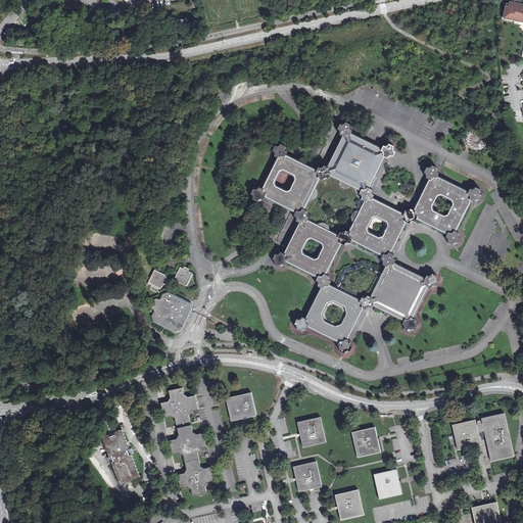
[(516,5),(509,4),(504,5),(501,21),(517,25),(522,34),(522,49),(521,58),(522,57),(522,6),(516,6),(516,5)]
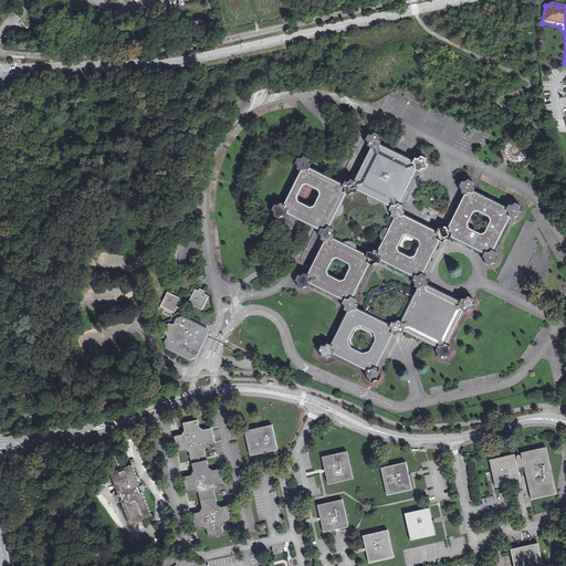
[(299,284),(297,286),(303,289),(303,286),(306,285),(308,287),(311,283),(344,300),(342,304),(344,305),(345,307),(344,310),(348,312),(331,345),(327,343),(326,346),(324,346),(322,345),(318,350),(321,352),(322,355),(321,356),(326,359),(327,357),(329,356),(332,357),(334,353),(368,370),(366,375),(368,376),(368,378),(368,380),(373,383),(374,380),(377,379),(379,380),(381,376),(379,375),(378,371),(379,369),(376,368),(392,334),(396,335),(397,334),(400,333),(402,334),(405,329),(438,347),(436,350),(438,352),(439,354),(438,356),(443,358),(443,357),(447,356),(449,357),(451,352),(449,350),(449,347),(449,346),(447,345),(463,311),(467,312),(467,311),(470,310),(472,311),(474,305),(472,304),(472,301),(472,300),(468,296),(467,299),(463,300),(462,299),(461,301),(427,284),(428,282),(426,281),(425,278),(426,275),(423,274),(440,241),(442,242),(443,240),(447,239),(449,240),(450,238),(484,254),(482,257),(484,258),(485,261),(485,263),(489,265),(490,263),(494,262),(495,263),(498,259),(495,258),(495,254),(495,252),(493,251),(511,218),(513,219),(514,217),(516,216),(519,217),(521,211),(520,210),(519,208),(520,206),(514,203),(513,205),(511,206),(509,205),(507,208),(473,191),(474,188),(472,187),(471,185),(472,182),(468,180),(467,181),(463,182),(462,182),(459,187),(461,188),(462,190),(461,192),(463,194),(447,228),(444,227),(443,228),(440,230),(438,229),(437,231),(404,215),(405,211),(402,210),(401,208),(402,206),(399,203),(416,169),(420,171),(420,169),(423,168),(426,169),(428,164),(426,163),(426,160),(427,158),(421,156),(420,158),(417,158),(416,158),(413,161),(379,145),(381,142),(379,140),(379,137),(380,135),(374,133),(373,135),(370,135),(368,134),(365,140),(367,142),(368,144),(367,146),(371,147),(355,181),(350,179),(349,181),(347,182),(345,181),(343,185),(310,168),(311,165),(310,164),(307,160),(308,158),(304,156),(303,158),(300,158),(299,158),(295,163),(297,164),(297,168),(297,169),(301,170),(284,205),(281,202),(280,205),(276,206),(274,205),(272,210),(274,211),(274,215),(274,216),(279,219),(280,217),(283,216),(284,217),(286,212),(321,230),(318,233),(321,234),(322,238),(321,240),(324,241),(307,274),(304,273),(303,275),(301,276),(297,275),(295,281),(297,282),(299,284)]
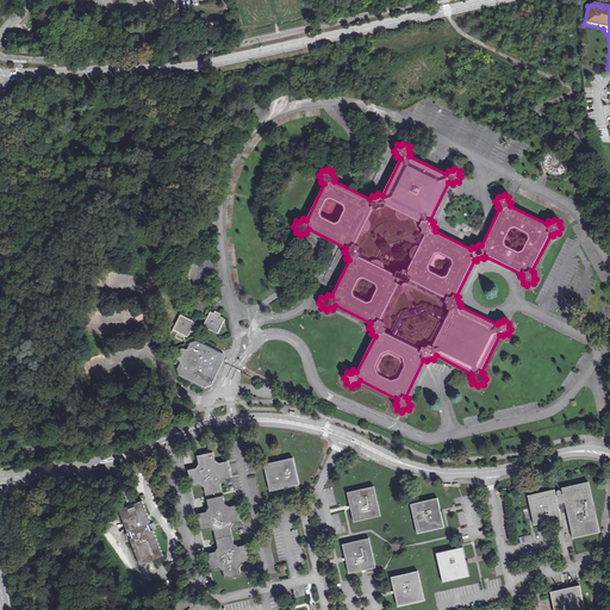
[(546,173),(554,176),(561,175),(567,169),(568,159),(561,151),(552,151),(545,156),(542,165),(546,173)]
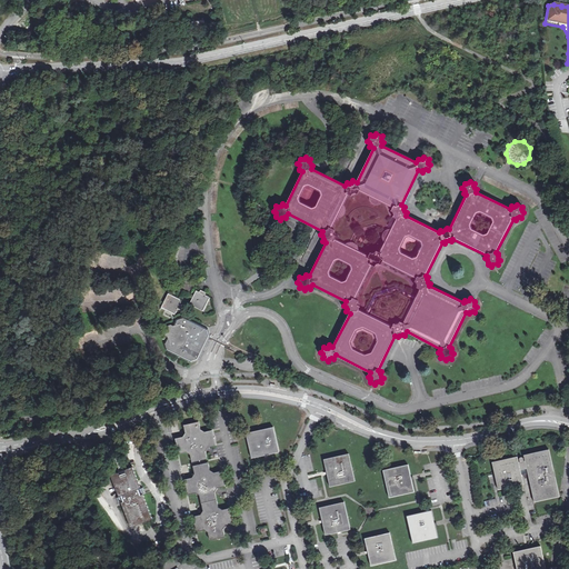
[(193,302),(191,301),(190,305),(203,311),(209,298),(205,296),(206,293),(200,290),(199,292),(196,291),(195,295),(197,296),(193,302)]
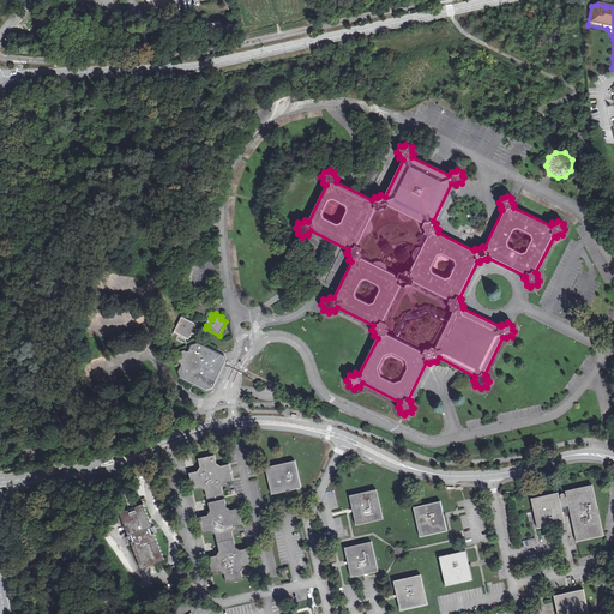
[(184,321),(185,319),(181,318),(174,332),(188,339),(191,333),(193,335),(196,330),(193,329),(196,324),(192,323),(191,325),(184,321)]
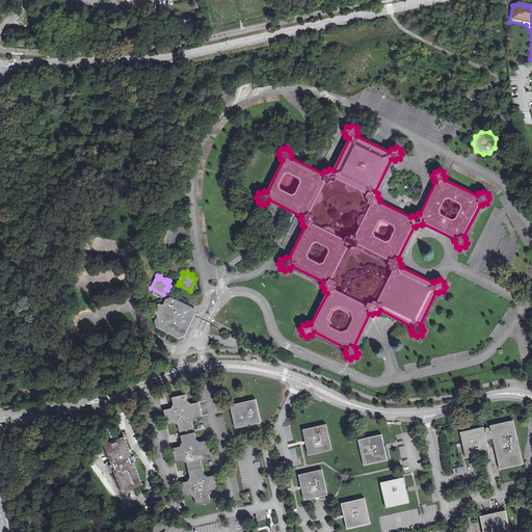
[(154,311),(155,315),(156,315),(153,322),(156,328),(178,340),(185,338),(195,316),(194,309),(171,296),(164,298),(161,304),(160,303),(157,306),(154,311)]
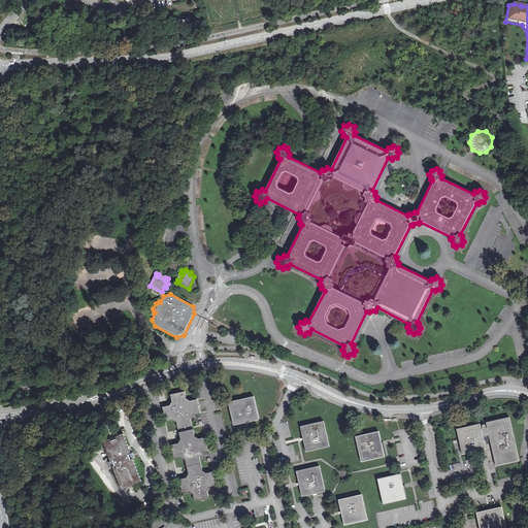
[(13,389),(12,387),(10,385),(0,388),(0,392),(2,394),(11,391),(13,389)]
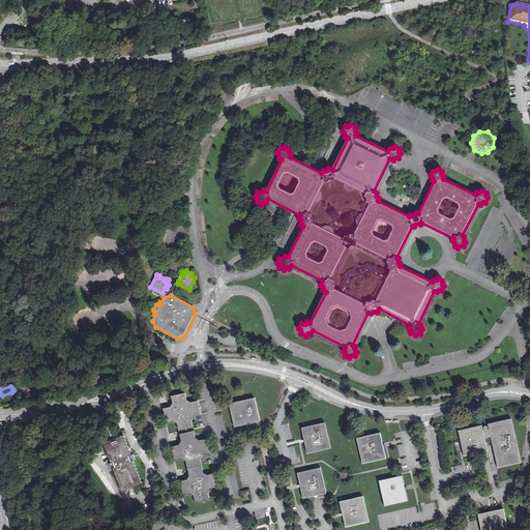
[(198,401),(190,403),(186,400),(185,392),(171,396),(172,403),(170,407),(163,409),(166,422),(173,421),(177,423),(179,431),(193,428),(190,419),(194,416),(201,415),(198,401)]
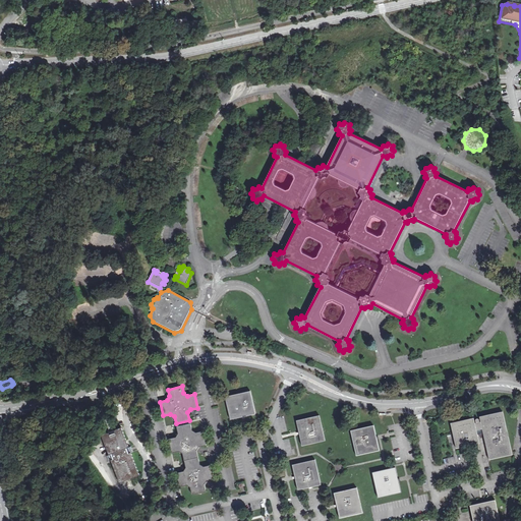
[(225,397),(231,420),(255,414),(250,391),(225,397)]
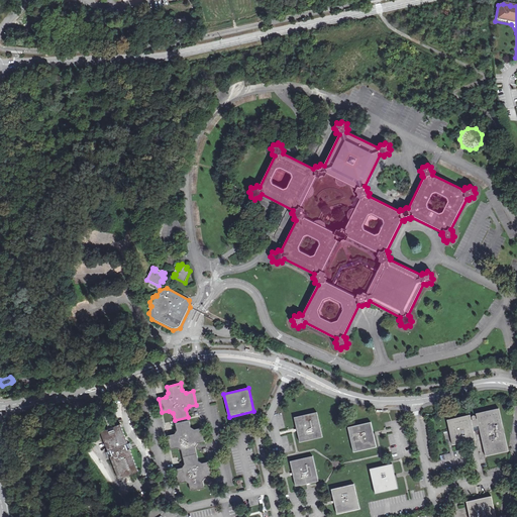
[(472,418),(472,420),(471,420),(470,415),(447,420),(452,445),(475,440),(473,427),(478,426),(483,446),(486,456),(508,451),(499,409),(476,414),(477,419),(476,419),(475,417),(473,416),(472,418)]
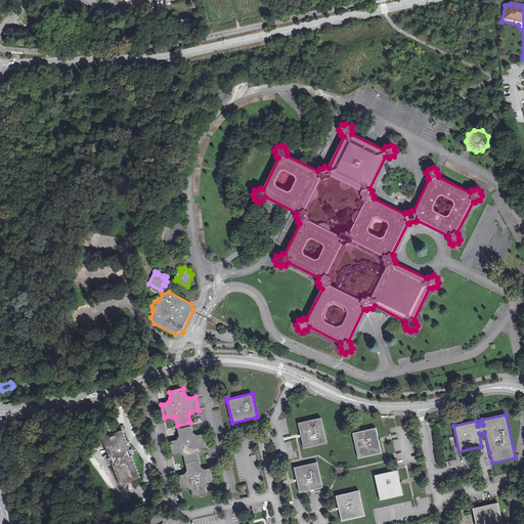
[(298,424),(304,448),(326,443),(321,419),(298,424)]
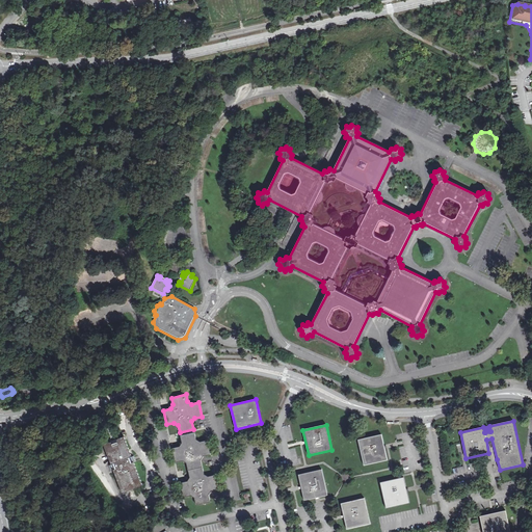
[(207,441),(200,443),(195,440),(194,432),(180,435),(182,443),(180,447),(173,449),(176,462),(183,461),(186,463),(188,471),(202,468),(201,460),(203,456),(210,454),(207,441)]
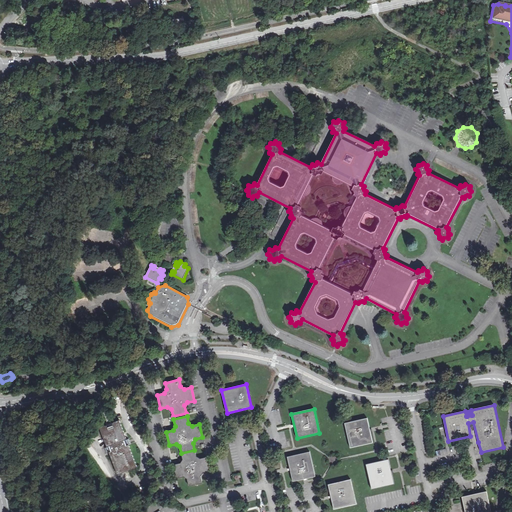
[(344,423),(350,448),(373,443),(367,418),(344,423)]
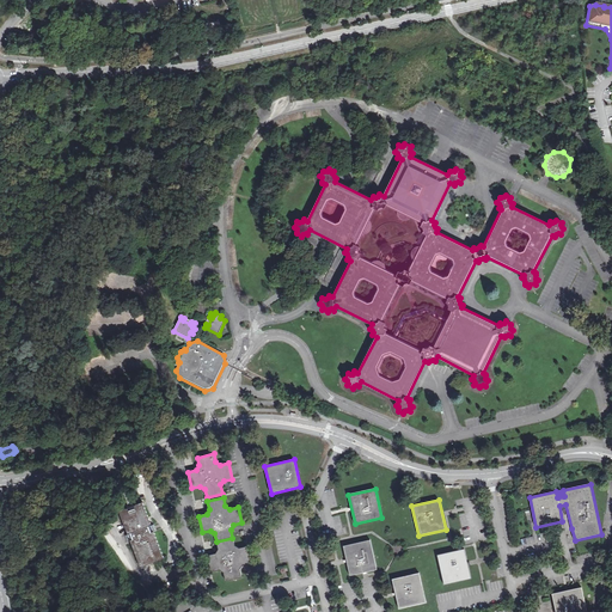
[(129,512),(128,509),(127,509),(120,512),(128,534),(130,533),(133,540),(130,540),(141,568),(164,558),(154,532),(152,533),(150,526),(152,526),(142,502),(135,506),(135,507),(135,508),(132,510),(129,512)]
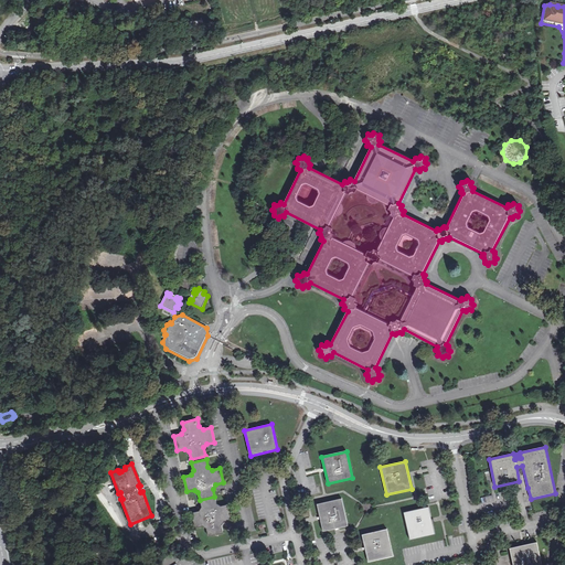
[(214,497),(200,500),(201,508),(199,512),(191,513),(194,529),(202,526),(206,530),(208,536),(223,533),(221,525),(224,521),(232,520),(227,504),(220,507),(215,503),(214,497)]
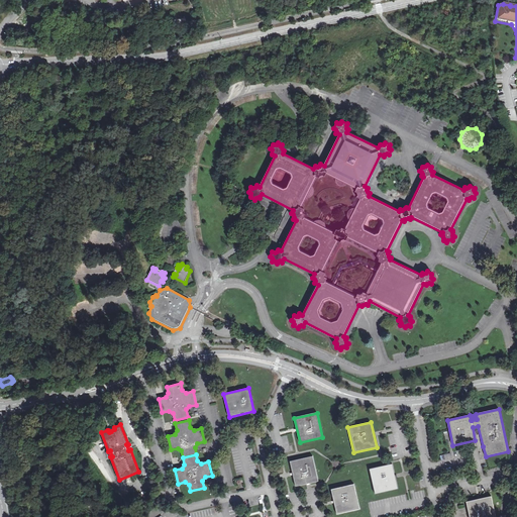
[(293,474),(296,487),(318,481),(312,456),(290,461),(293,474)]
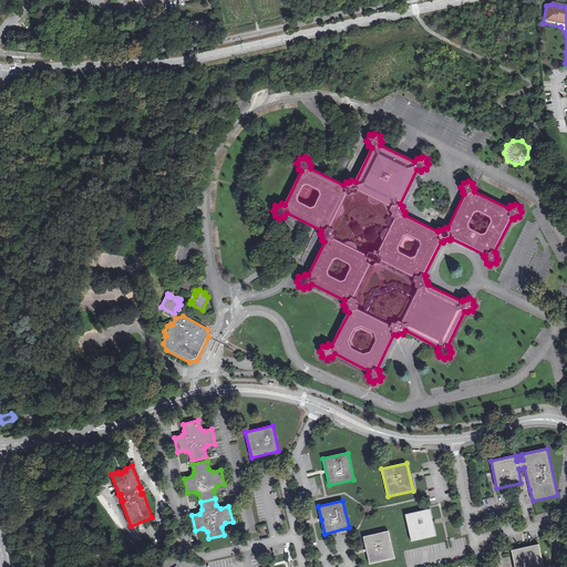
[(405,514),(411,542),(436,536),(433,523),(430,508),(405,514)]
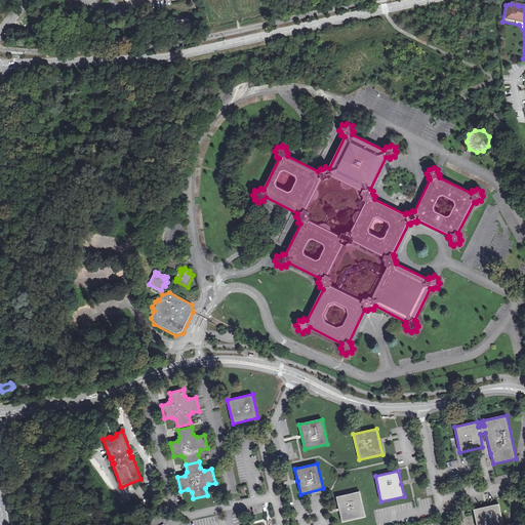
[(336,497),(342,522),(365,517),(359,492),(336,497)]
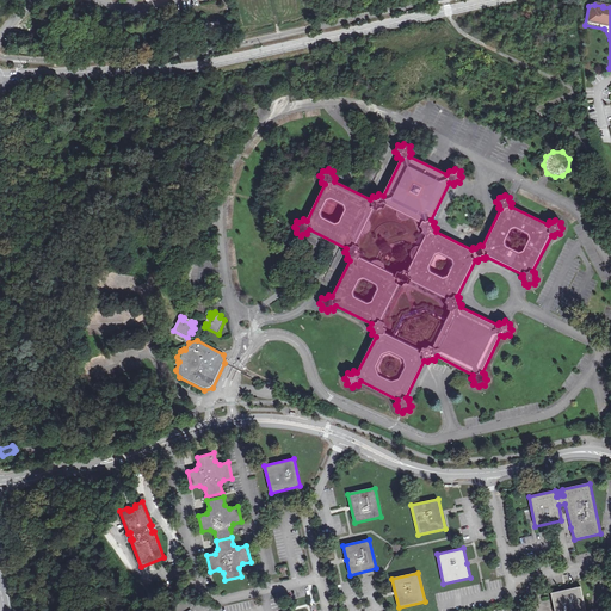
[(551,593),(554,610),(585,610),(580,586),(551,593)]
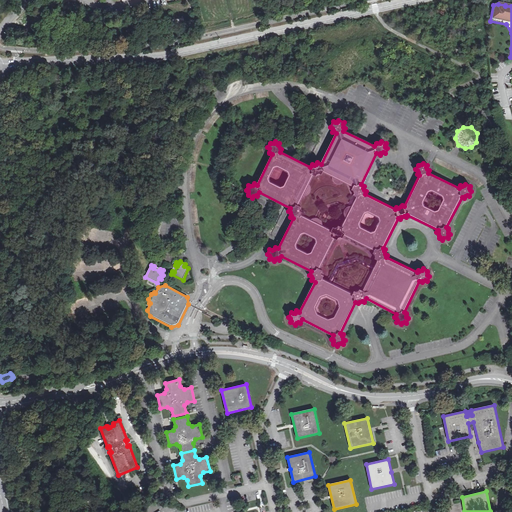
All buildings are outlined.
